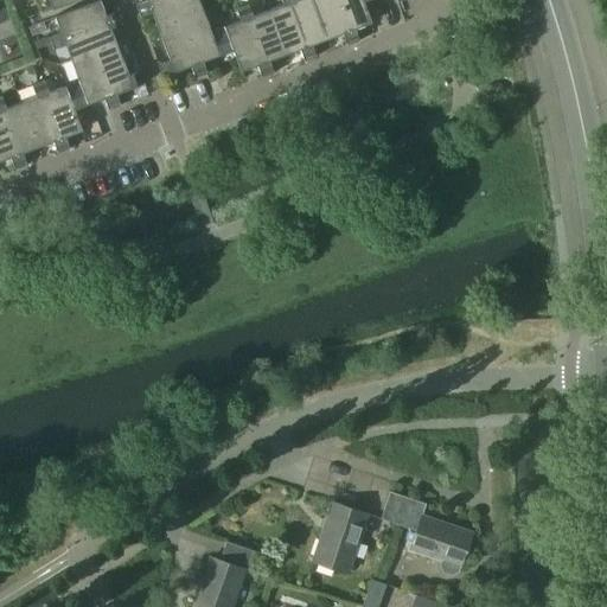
[(95,0),(55,16),(61,32),(63,38),(108,21),(110,27),(122,23),(117,11),(106,16),(100,0),(95,0)]
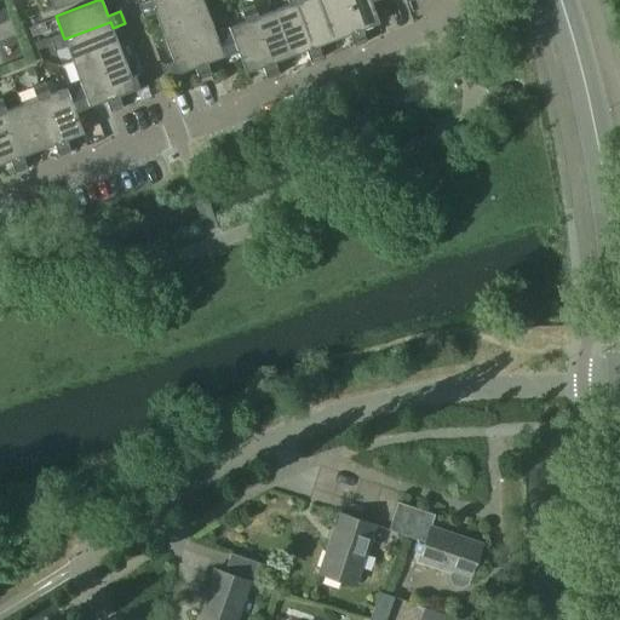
[(155,12),(161,28),(184,19),(207,11),(202,0),(168,0),(153,6),(150,0),(149,0),(139,4),(143,17),(155,12)]
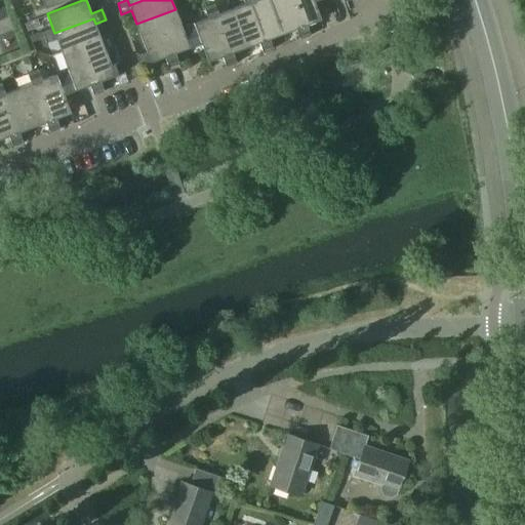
[(243,0),(245,3),(232,8),(246,47),(259,42),(265,40),(250,1),(252,0),(243,0)]
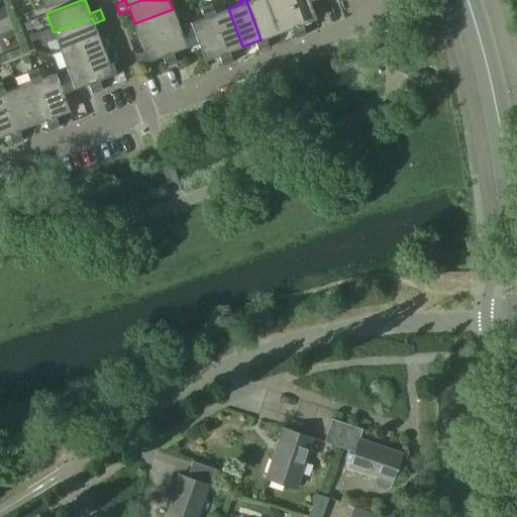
[(266,0),(248,0),(246,1),(261,39),(255,41),(260,52),(270,47),(266,37),(279,32),(266,0)]
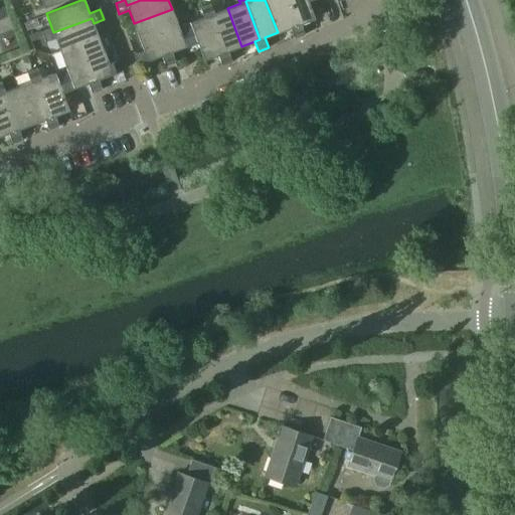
[(265,0),(278,32),(291,28),(296,26),(286,0),(265,0)]
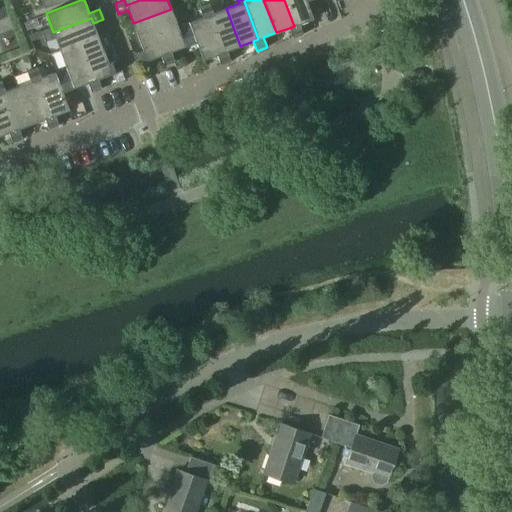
[(306,0),(284,0),(294,26),(289,28),(293,37),(303,34),(299,24),(313,19),(306,1),(306,0)]
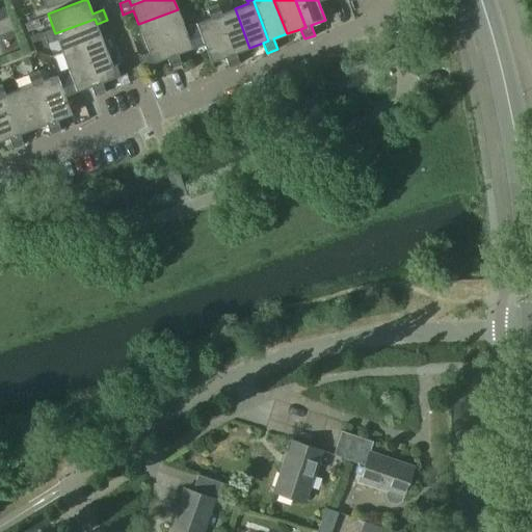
[(211,17),(196,23),(204,44),(211,62),(225,57),(231,55),(216,16),(221,14),(217,3),(207,7),(211,17)]
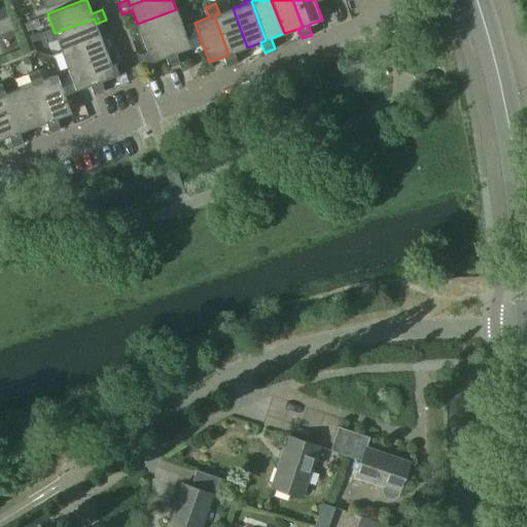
[(233,8),(219,13),(214,15),(229,55),(223,57),(227,66),(238,62),(234,53),(247,47),(233,8)]
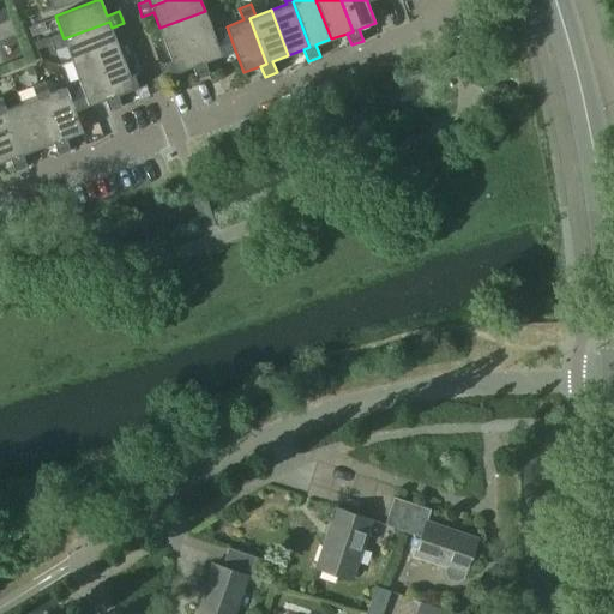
[(199,64),(193,66),(197,78),(210,73),(205,61),(235,50),(227,26),(214,31),(205,11),(182,19),(199,64)]
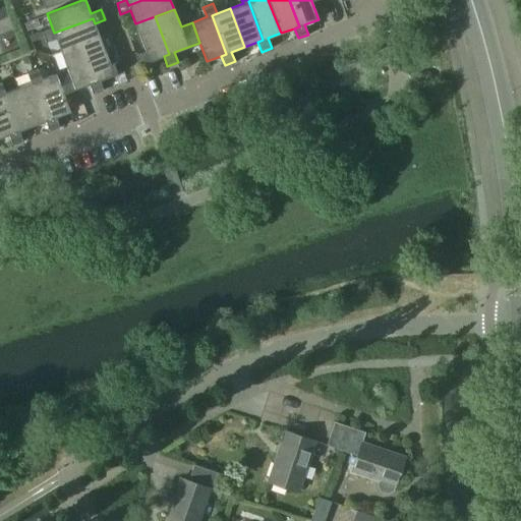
[(139,65),(164,56),(169,54),(155,16),(135,23),(146,51),(135,54),(139,65)]
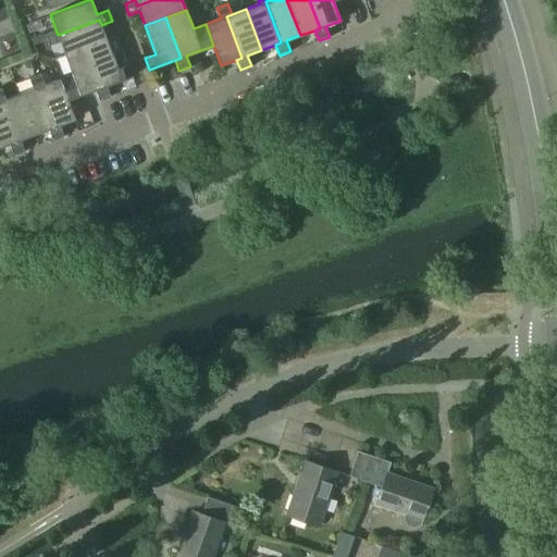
[(60,40),(65,54),(86,47),(107,39),(101,25),(99,20),(58,35),(56,29),(45,34),(49,45),(60,40)]
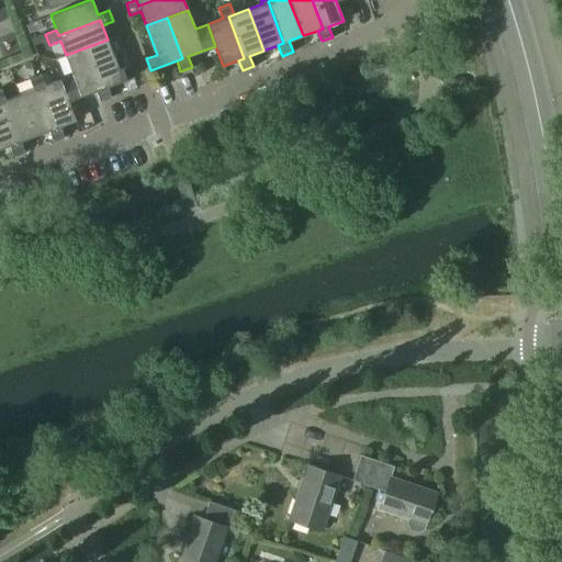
[(108,40),(87,47),(102,88),(108,86),(134,77),(130,65),(119,69),(108,40)]
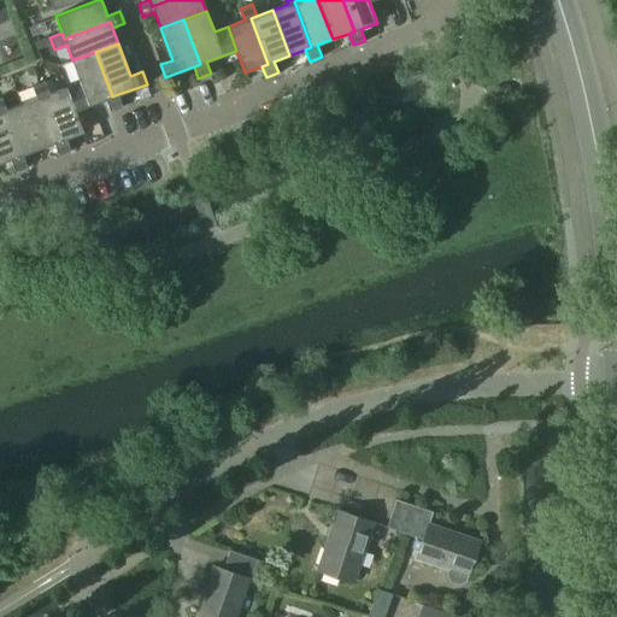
[(80,81),(66,87),(76,111),(106,99),(110,111),(123,106),(118,94),(112,97),(95,52),(72,60),(80,81)]
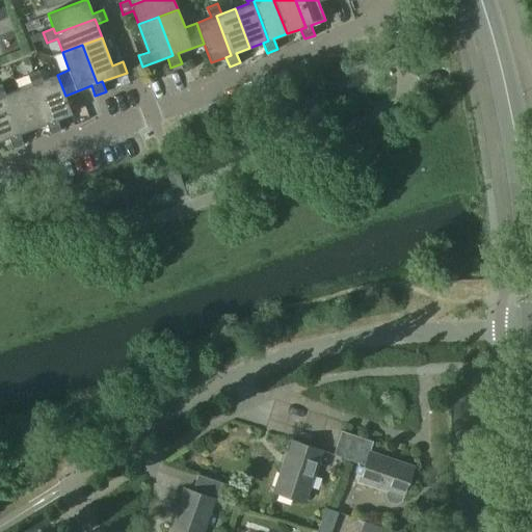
[(32,84),(19,88),(33,129),(47,124),(52,122),(37,82),(43,80),(38,70),(28,74),(32,84)]
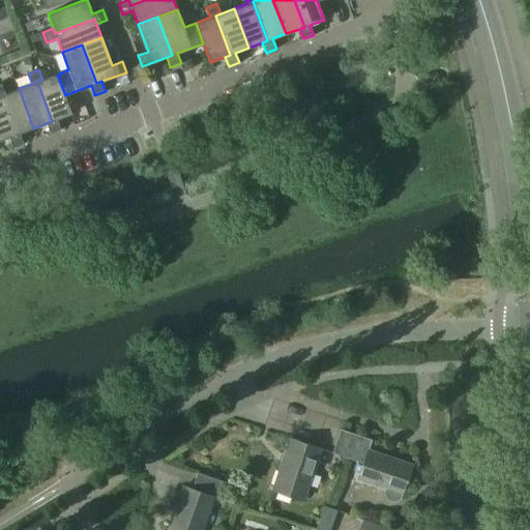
[(57,75),(42,80),(37,82),(52,121),(47,123),(51,134),(61,129),(57,119),(71,114),(65,95),(57,75)]
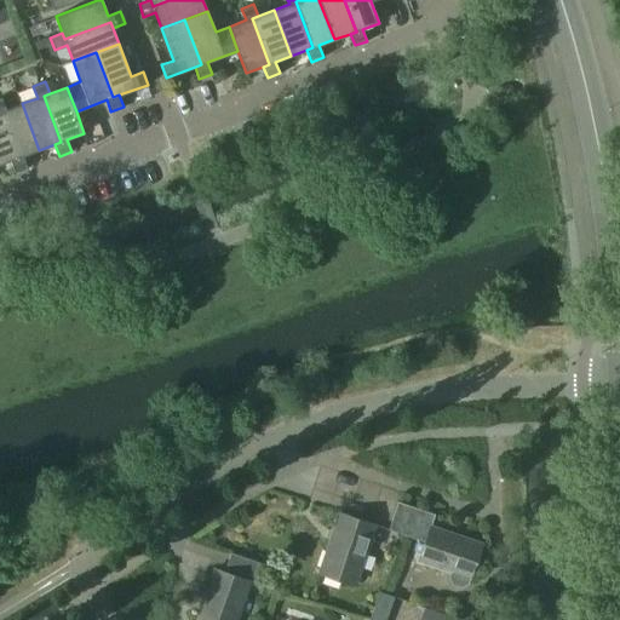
[(0,164),(11,160),(17,158),(0,112),(6,109),(1,97),(0,97),(0,164)]
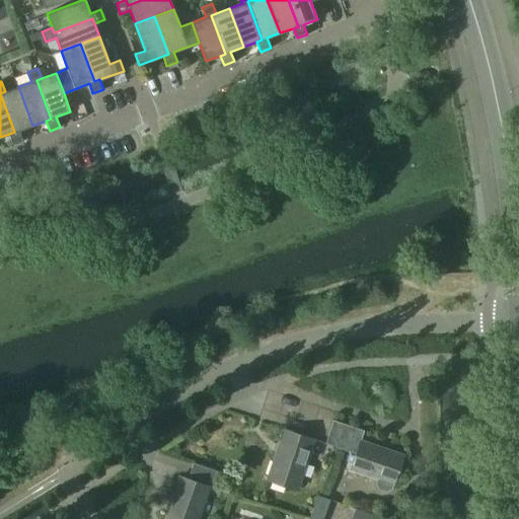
[(18,86),(5,91),(0,93),(14,132),(9,134),(13,144),(23,140),(19,130),(32,126),(18,86)]
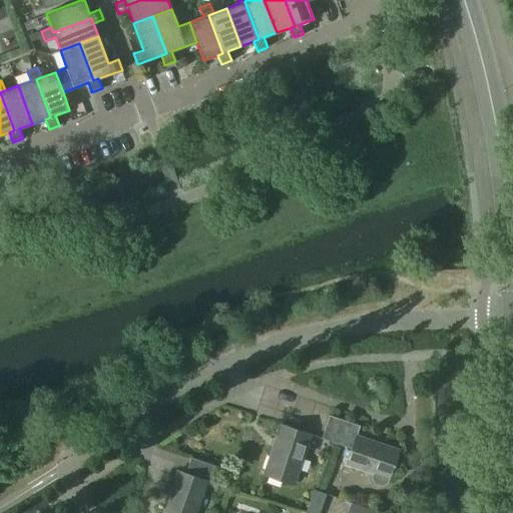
[(356,437),(352,448),(347,462),(374,472),(372,477),(375,483),(382,485),(387,483),(399,450),(357,435),(360,426),(330,415),(326,427),(356,437)]
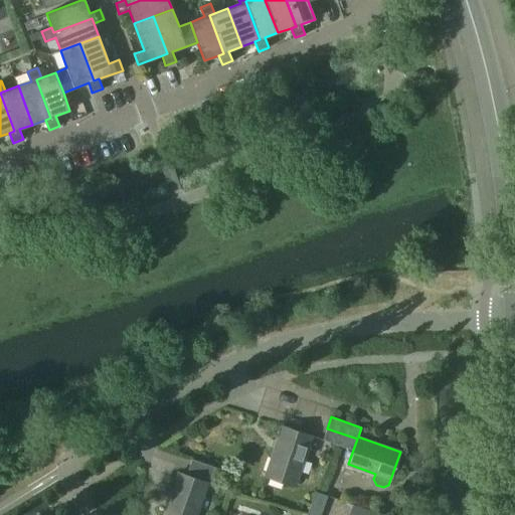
[(312,436),(283,425),(266,476),(295,486),(312,436)]
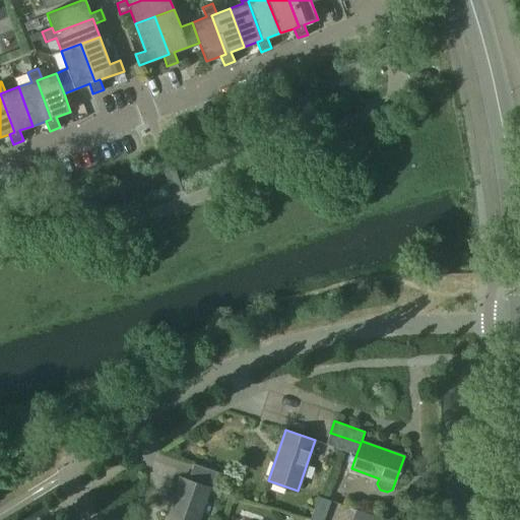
[(326,444),(356,454),(361,443),(330,433),(326,444)]
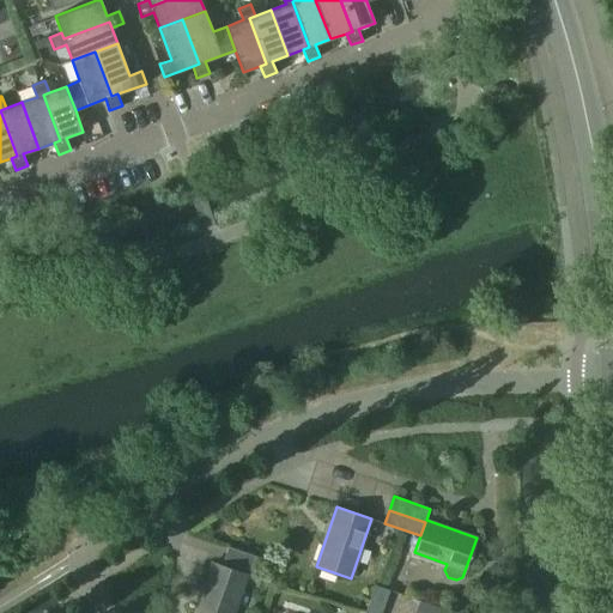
[(213,563),(194,612),(234,612),(247,576),(253,577),(260,557),(229,546),(222,565),(213,563)]
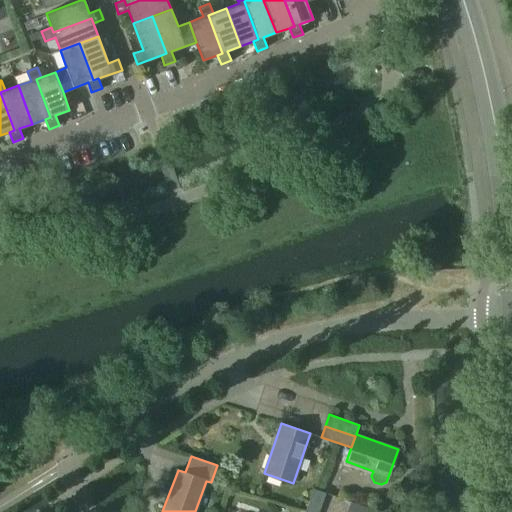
[(305,511),(318,511),(325,492),(313,488),(305,511)]
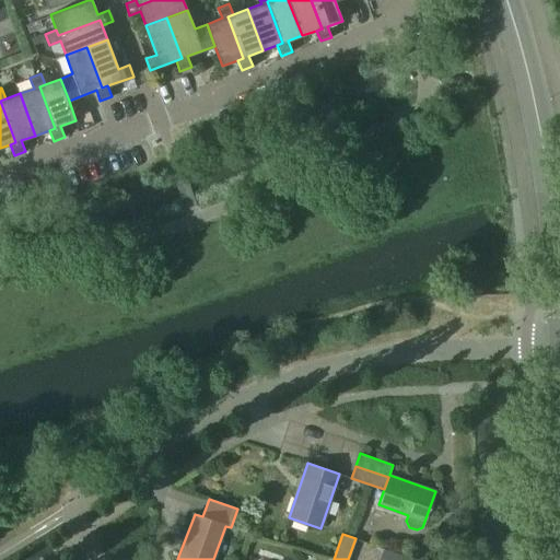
[(412,559),(413,558),(383,548),(378,559),(412,559)]
